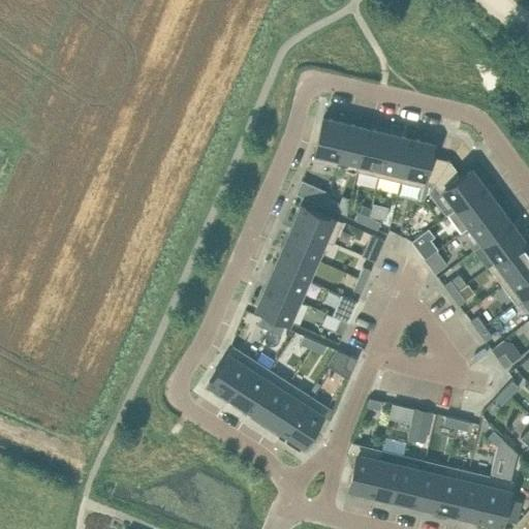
[(339,155),(346,122),(322,117),(313,159),(336,165),(339,155)]
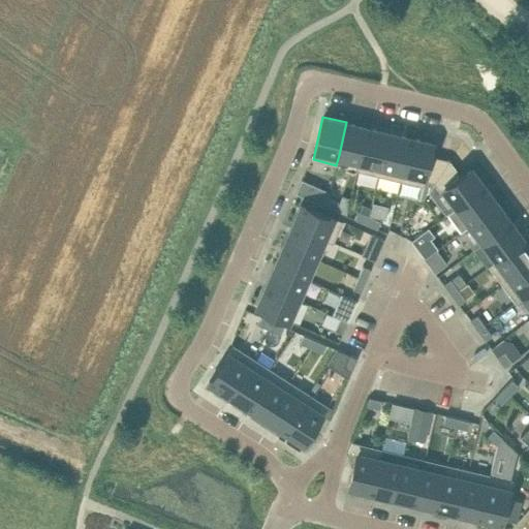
[(359,159),(366,127),(346,122),(339,155),(359,159)]
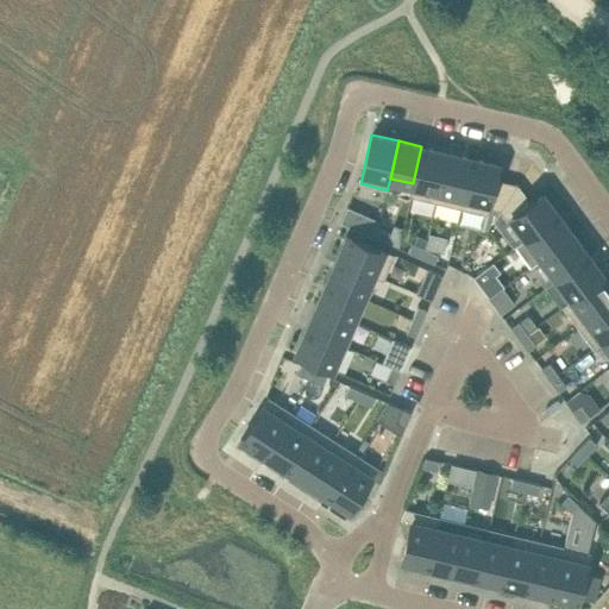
[(437,201),(447,152),(421,146),(413,183),(410,195),(437,201)]
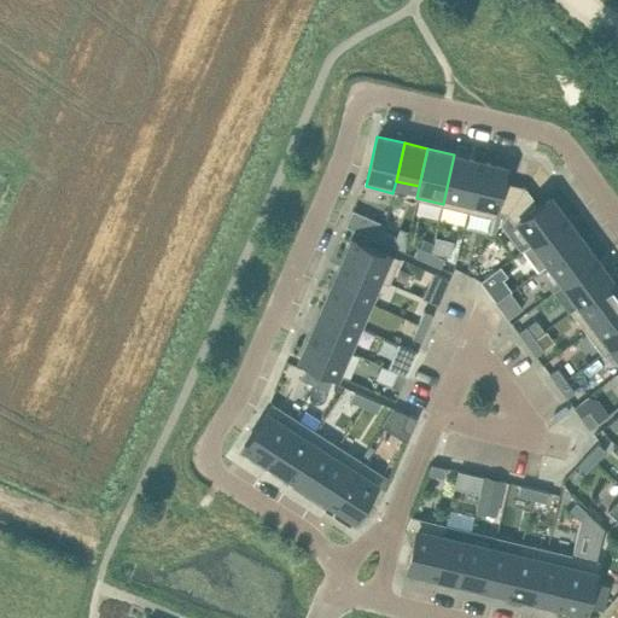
[(468,210),(479,161),(454,155),(443,204),(468,210)]
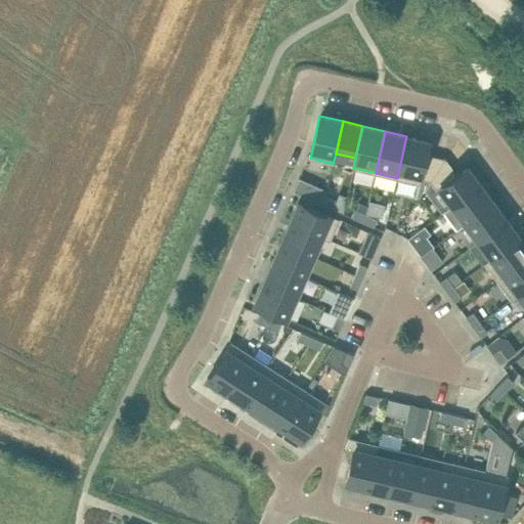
[(406,136),(397,178),(419,184),(416,198),(419,199),(425,190),(430,180),(444,159),(443,158),(426,154),(429,142),(406,136)]
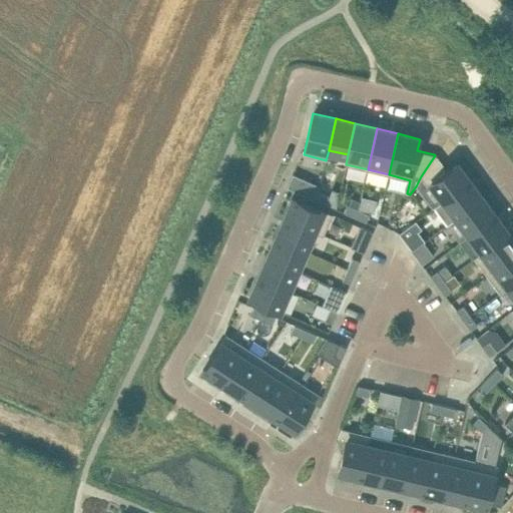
[(435,155),(421,176),(430,181),(447,169),(437,155),(435,155)]
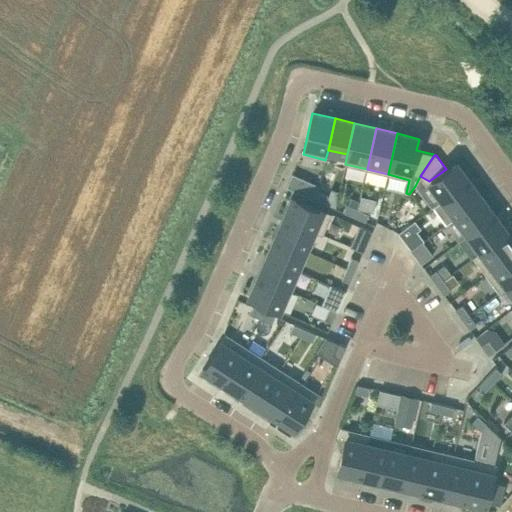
[(429,181),(443,200),(469,180),(455,162),(446,169),(429,181)]
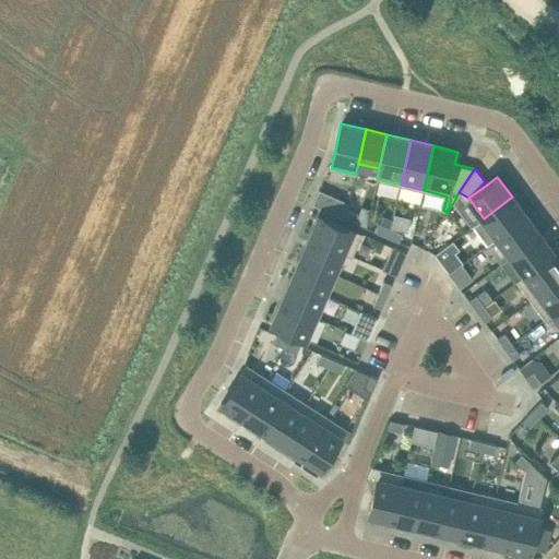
[(333,195),(326,210),(342,217),(345,210),(348,202),(333,195)]
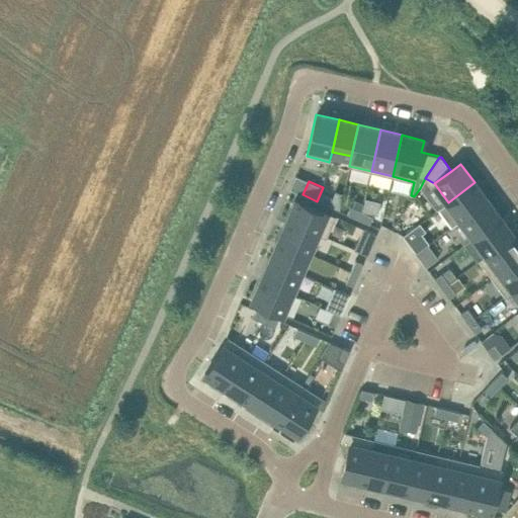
[(448,202),(461,220),(488,199),(475,182),(448,202)]
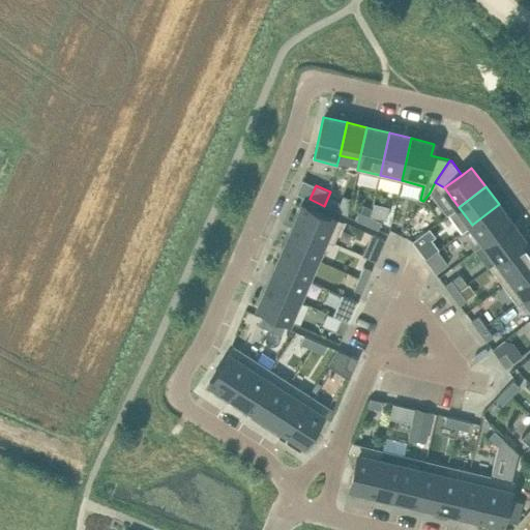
[(327,199),(324,206),(336,211),(340,204),(327,199)]
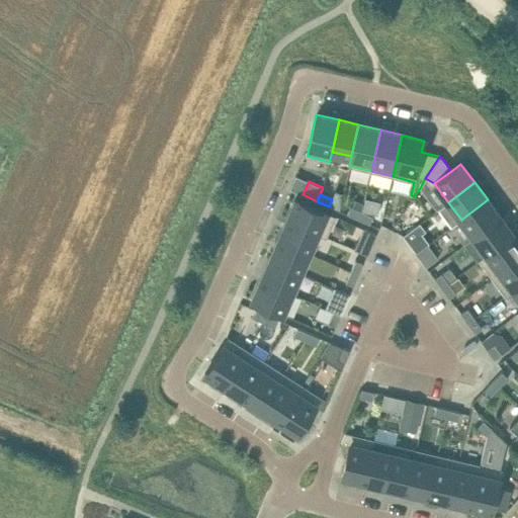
[(296,198),(286,221),(317,234),(326,238),(336,216),(296,198)]
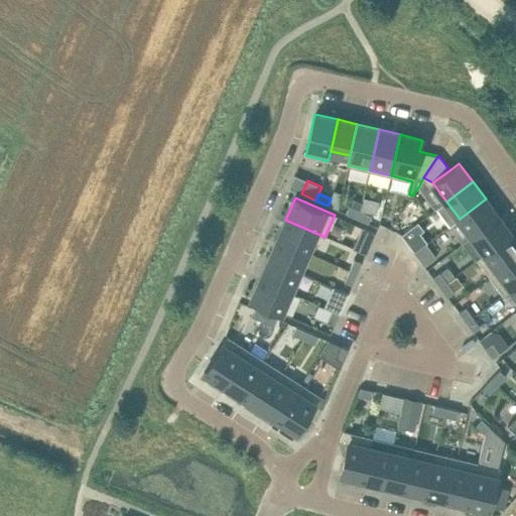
[(354,199),(351,206),(360,210),(362,203),(355,199),(354,199)]
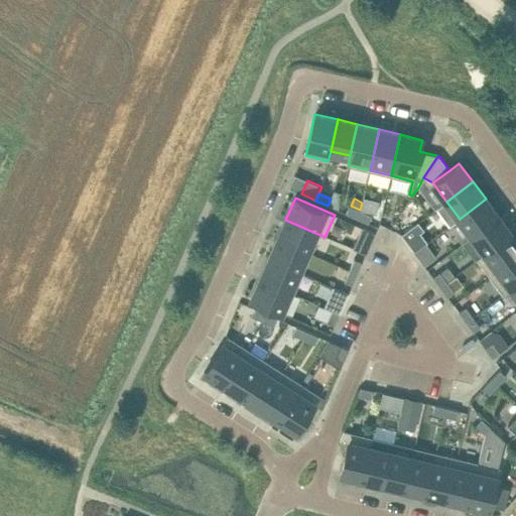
[(460,219),(472,236),(499,217),(486,199),(460,219)]
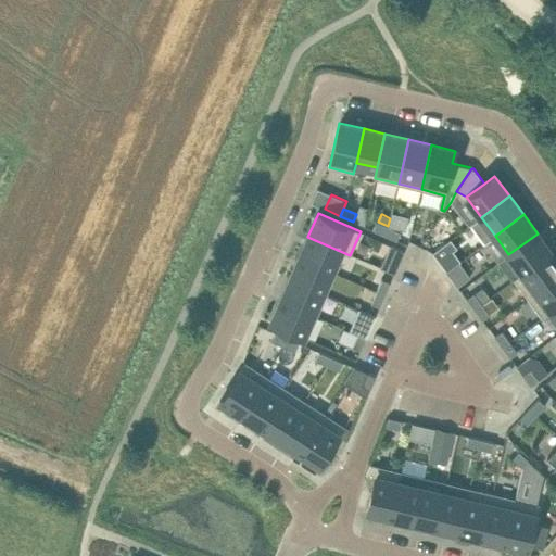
[(376,220),(373,229),(384,235),(388,226),(378,222),(376,220)]
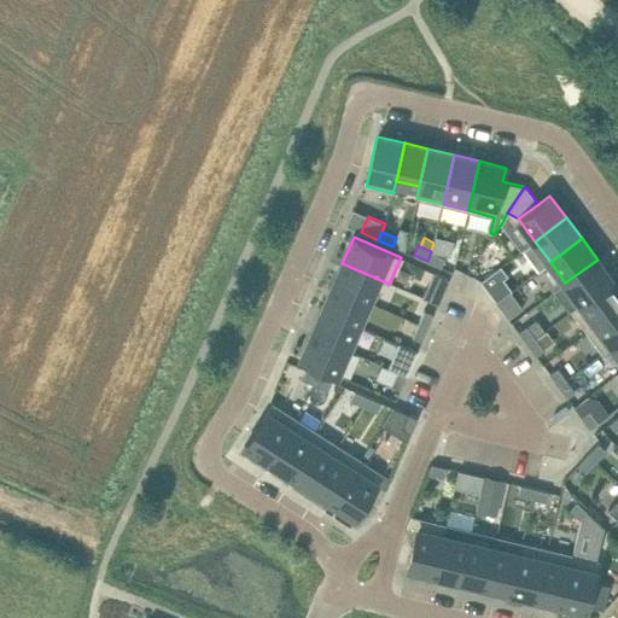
[(431,251),(427,261),(441,267),(445,257),(431,251)]
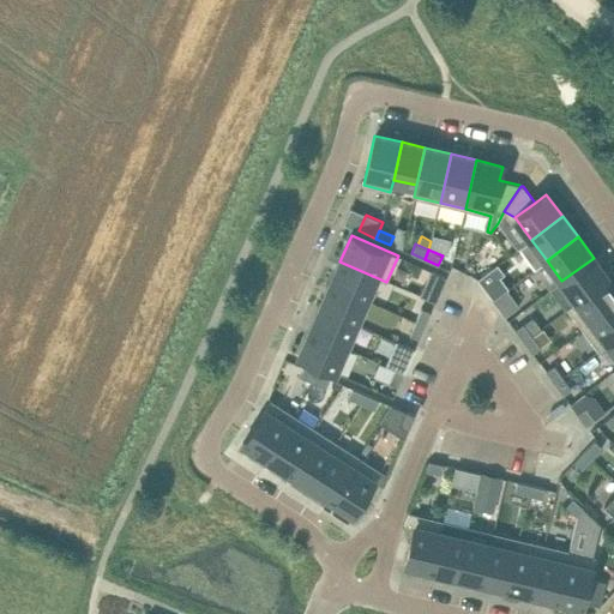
[(594,258),(561,281),(576,300),(566,307),(567,308),(608,278),(594,258)]
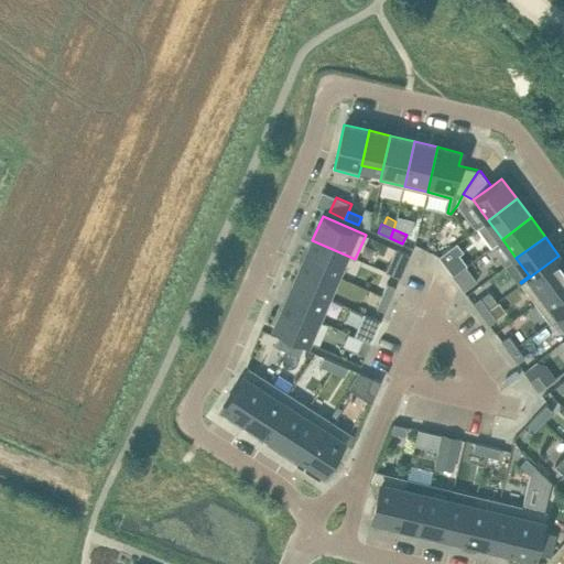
[(336,277),(345,255),(312,240),(303,262),(336,277)]
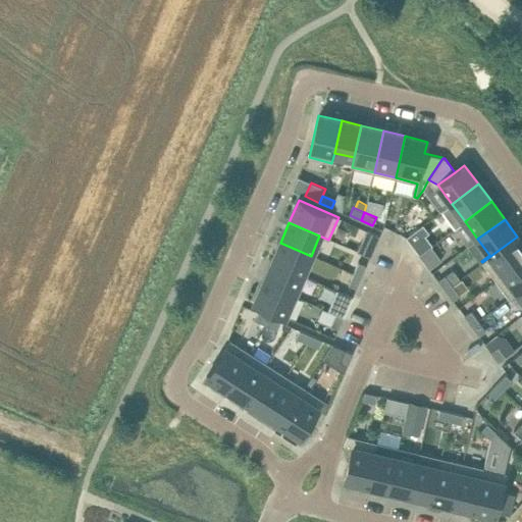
[(406,237),(412,245),(425,236),(419,227),(406,237)]
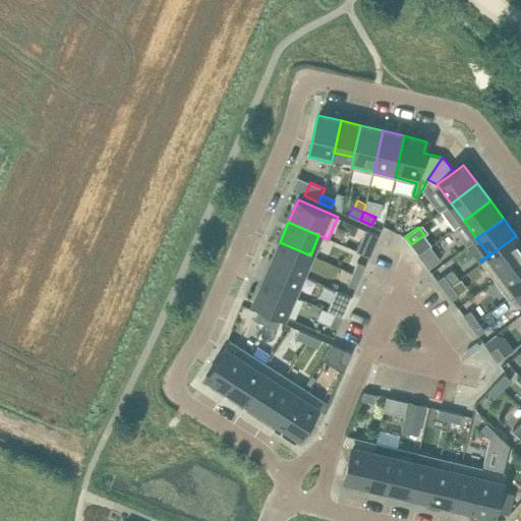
[(366,228),(356,250),(369,255),(374,244),(380,234),(366,228)]
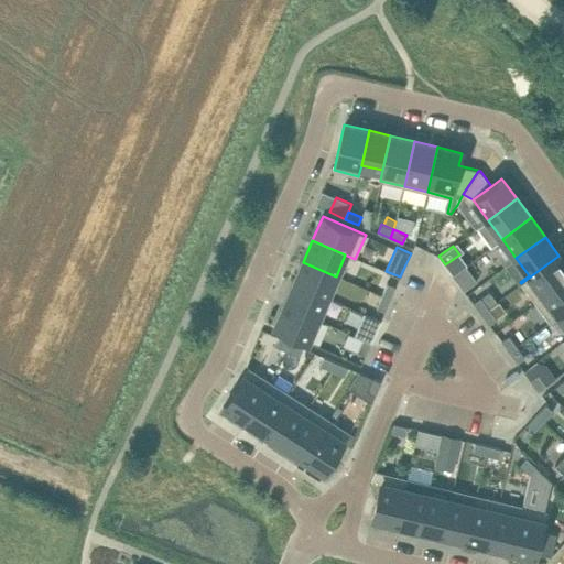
[(563,262),(559,256),(521,283),(535,303),(563,281),(563,262)]
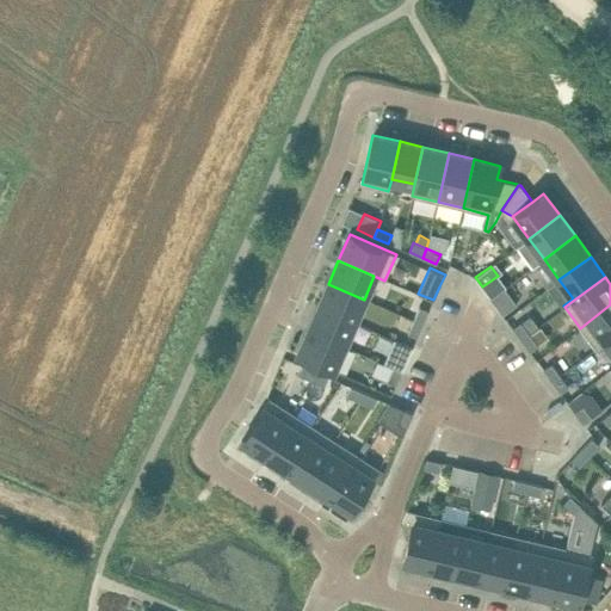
[(353,322),(364,300),(328,284),(318,307),(353,322)]
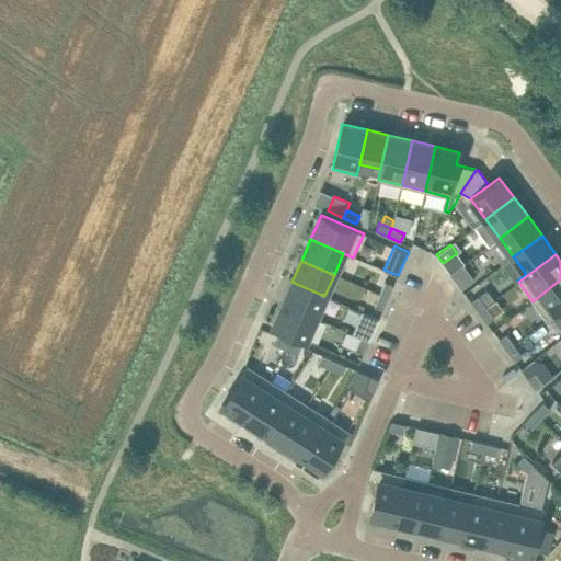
[(464,264),(451,273),(462,288),(474,278),(464,264)]
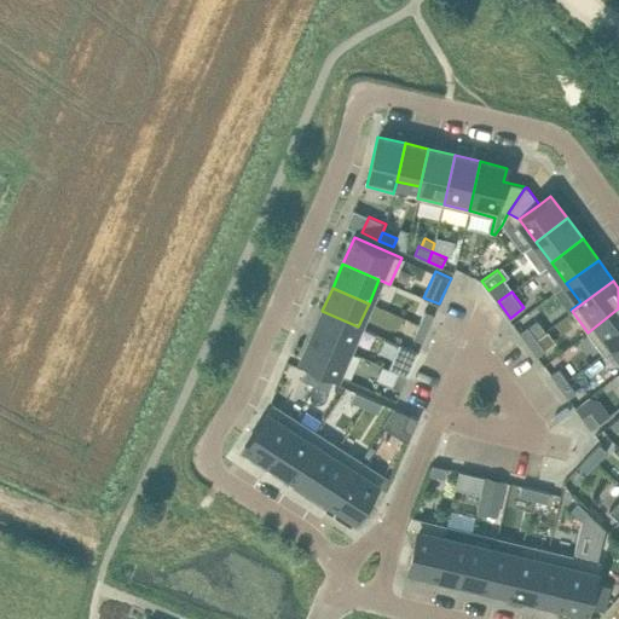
[(618,308),(588,333),(603,353),(618,340),(618,308)]
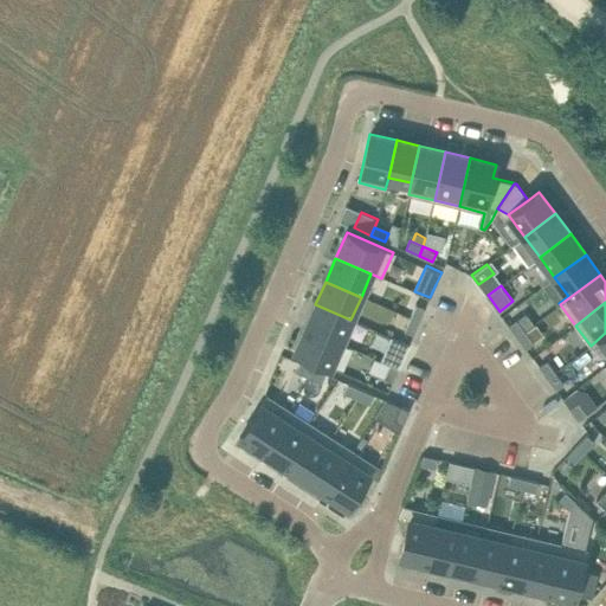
[(419,321),(425,308),(416,303),(410,316),(419,321)]
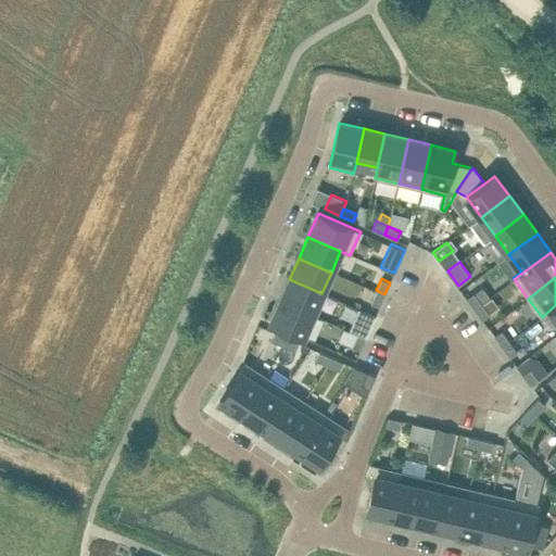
[(312,315),(321,293),(289,279),(280,301),(312,315)]
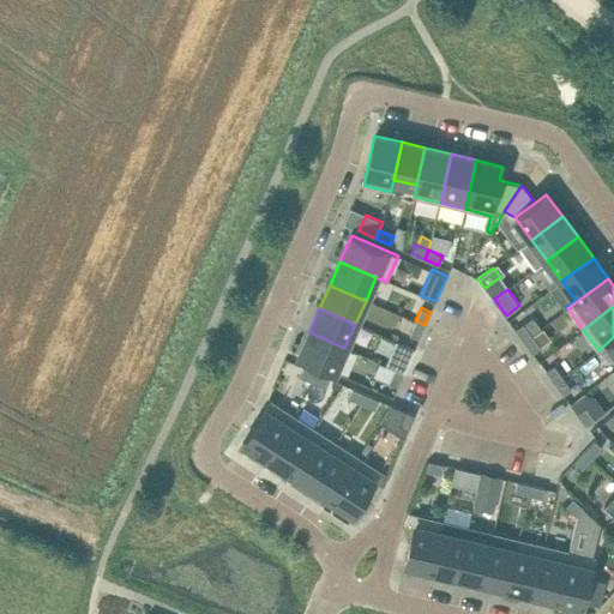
[(419,338),(425,325),(415,320),(409,335),(419,338)]
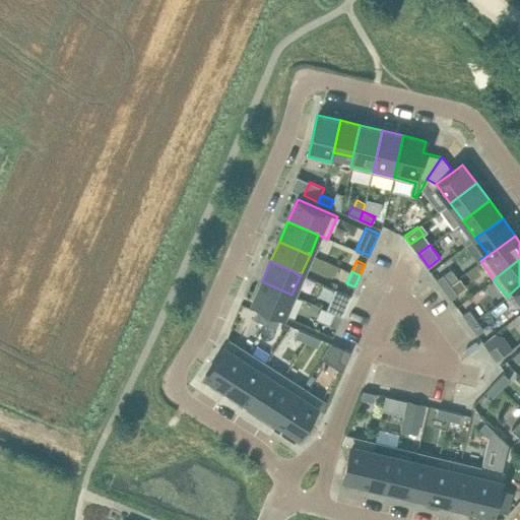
[(450,283),(443,274),(436,279),(443,288),(450,283)]
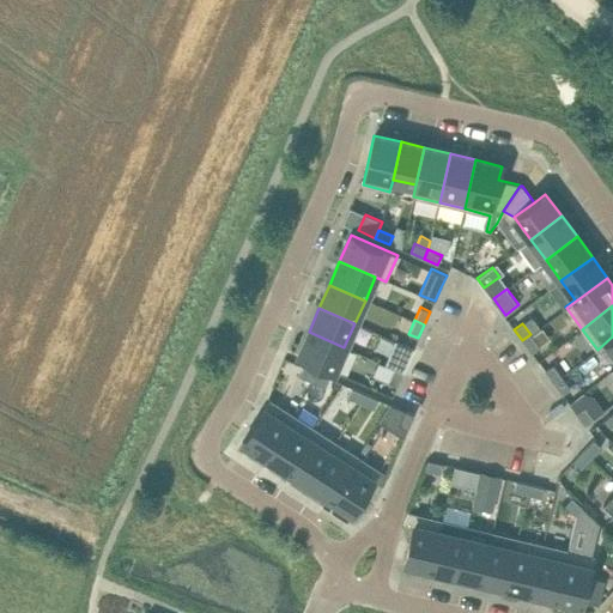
[(334,371),(344,347),(309,332),(298,356),(334,371)]
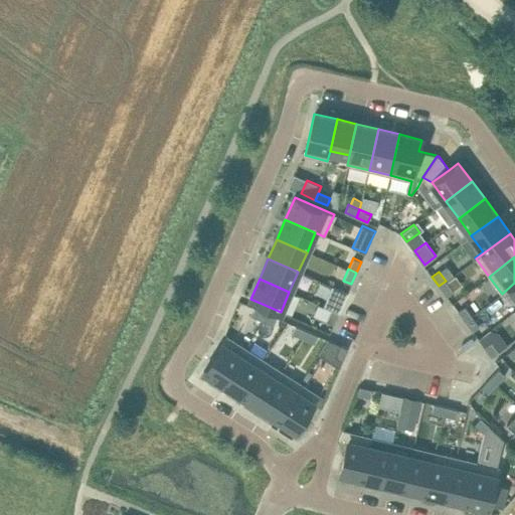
[(454,291),(446,281),(439,286),(447,296),(454,291)]
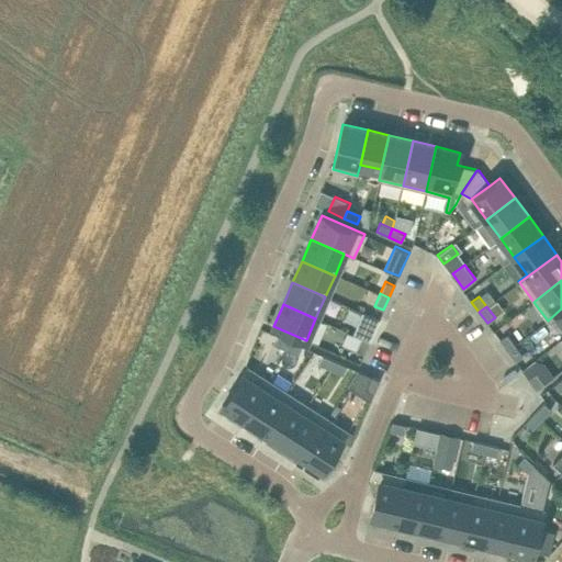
[(561,308),(548,321),(548,322),(557,315),(561,321),(561,337),(561,338),(561,339),(561,338),(561,308)]
